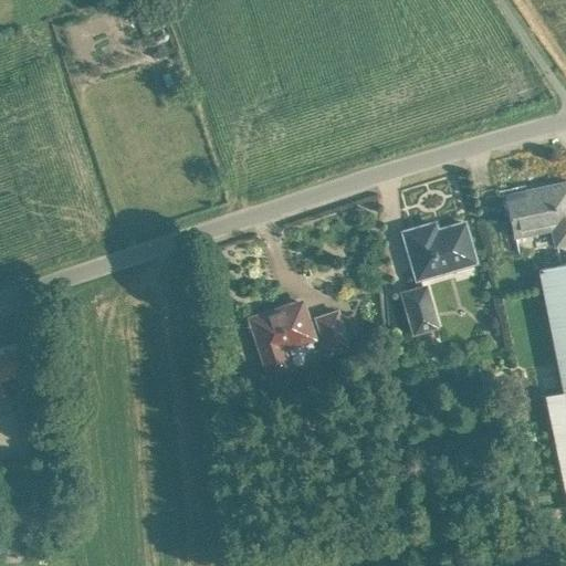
[(565,242),(565,182),(548,187),(549,191),(507,200),(514,232),(556,223),(561,243),(565,242)]
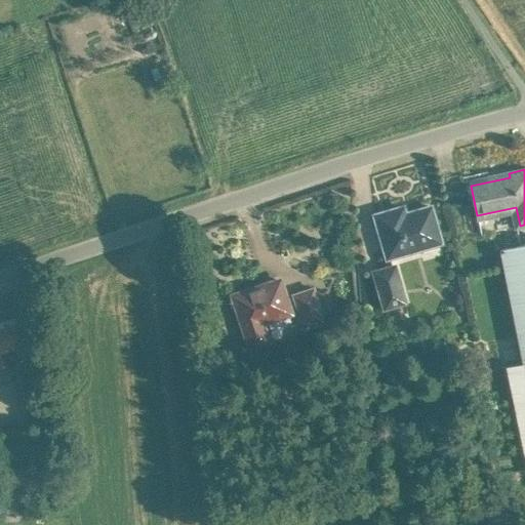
[(404,214),(405,216),(396,219),(393,210),(374,215),(388,260),(441,244),(431,207),(404,214)]
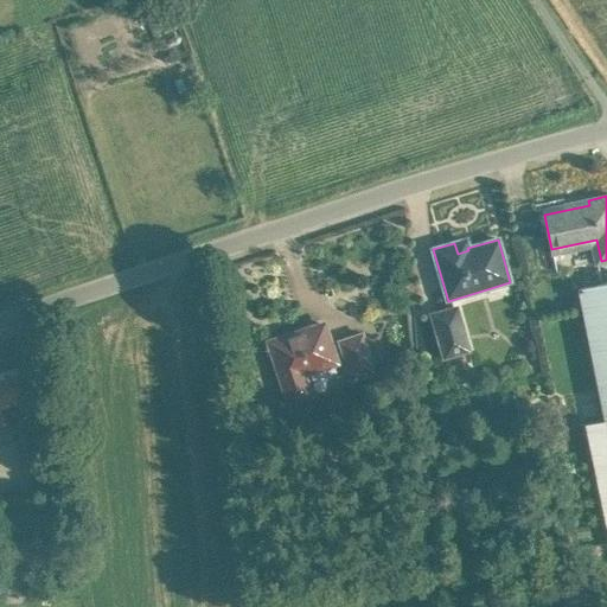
[(606,283),(576,289),(604,420),(598,421),(583,423),(606,537),(606,283)]
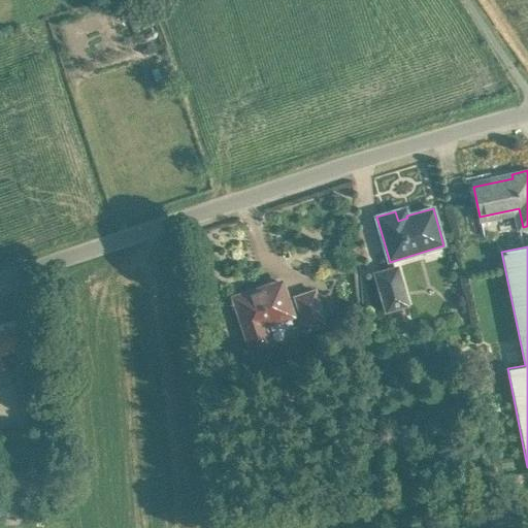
[(398,264),(372,271),(385,312),(409,305),(398,264)]
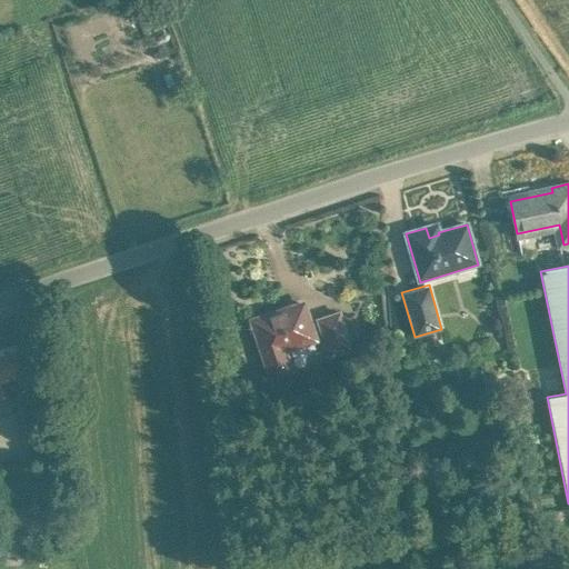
[(306,299),(247,317),(268,378),(293,370),(288,352),(319,342),(306,299)]
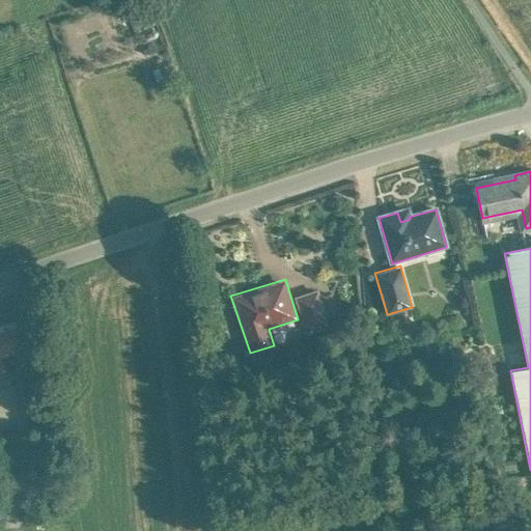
[(318,288),(294,297),(306,333),(331,325),(318,288)]
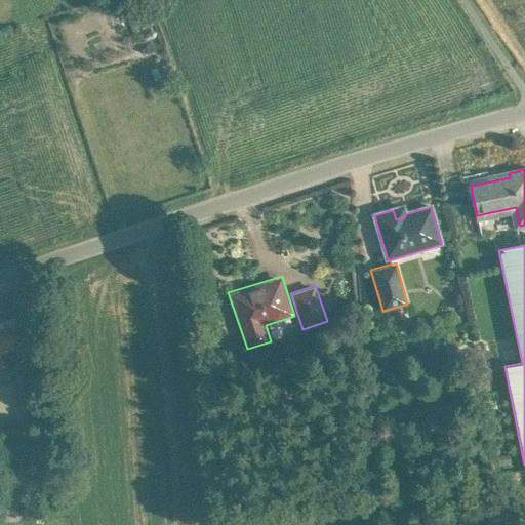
[(399,318),(393,326),(405,336),(411,328),(399,318)]
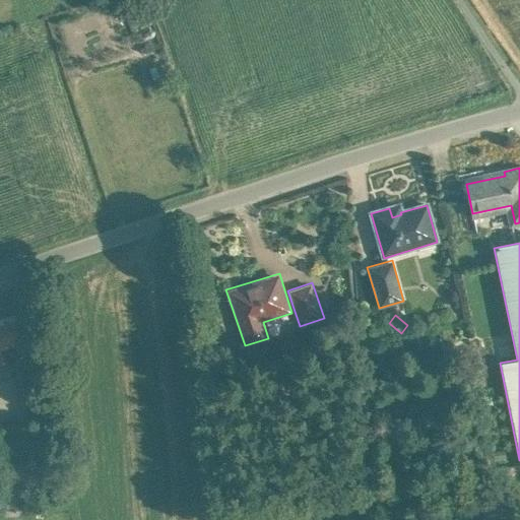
[(452,342),(440,343),(441,352),(452,351),(452,342)]
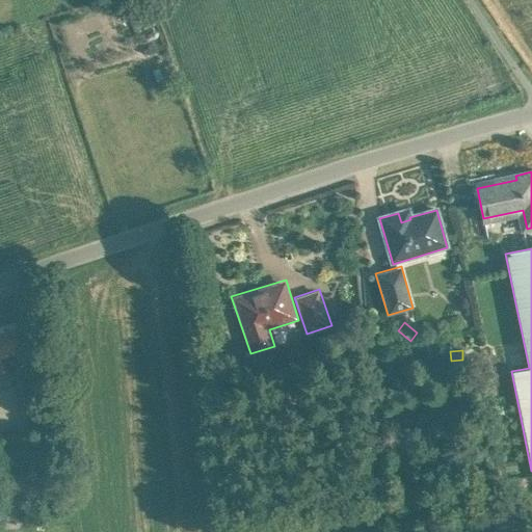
[(515,460),(504,462),(506,472),(517,470),(515,460)]
